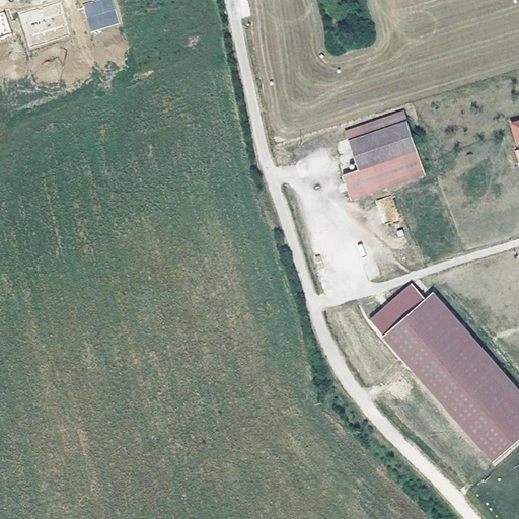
[(94,0),(82,4),(91,32),(119,23),(112,0),(94,0)]
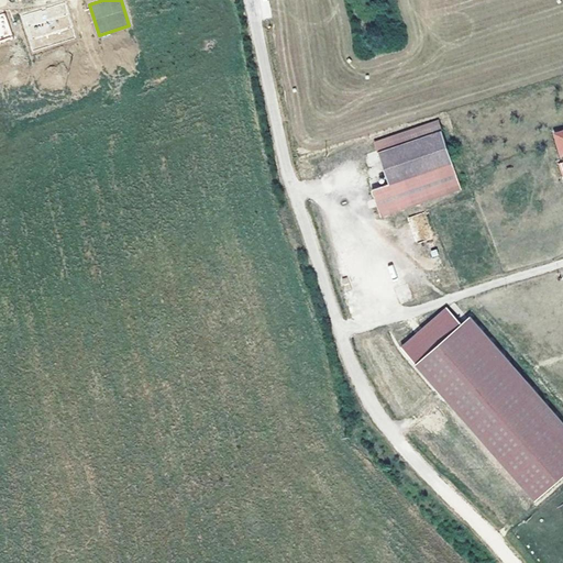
[(4,13),(0,14),(0,42),(13,37),(4,13)]
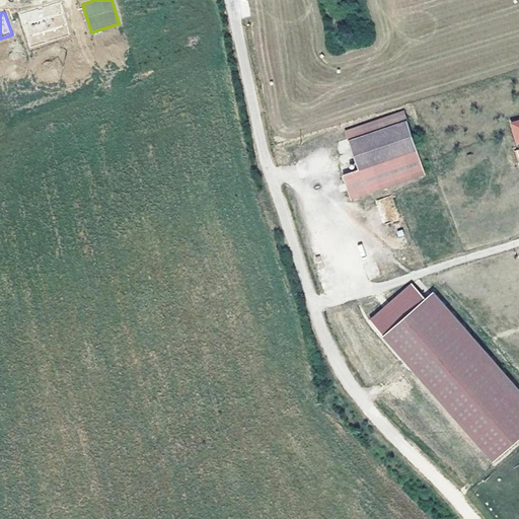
[(406,121),(349,140),(359,169),(343,174),(351,199),(425,174),(417,150),(406,121)]
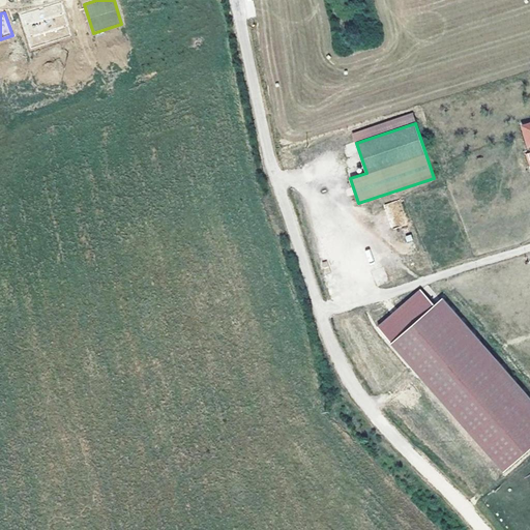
[(385,204),(390,228),(407,225),(402,200),(385,204)]
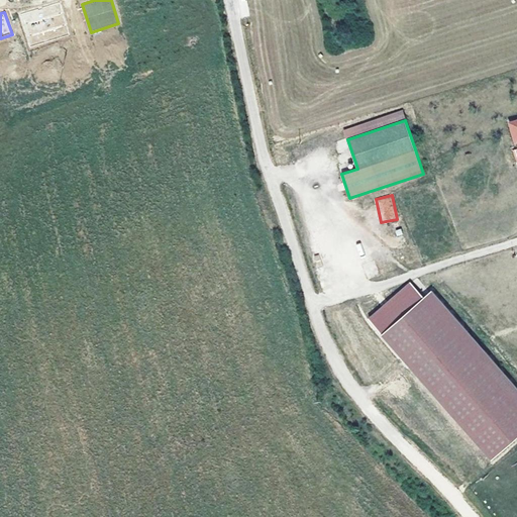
[(410,282),(369,318),(382,333),(424,297),(410,282)]
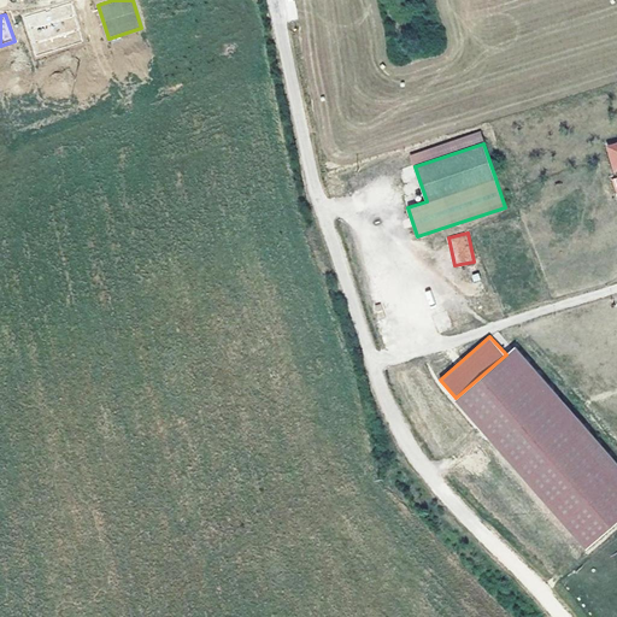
[(616,463),(515,346),(456,398),(587,548),(616,521),(616,463)]
